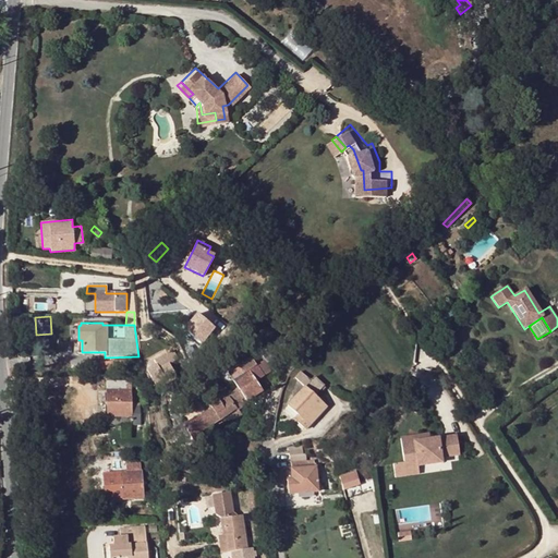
[(144,367),(155,386),(174,375),(168,362),(177,358),(171,348),(145,361),(144,367)]
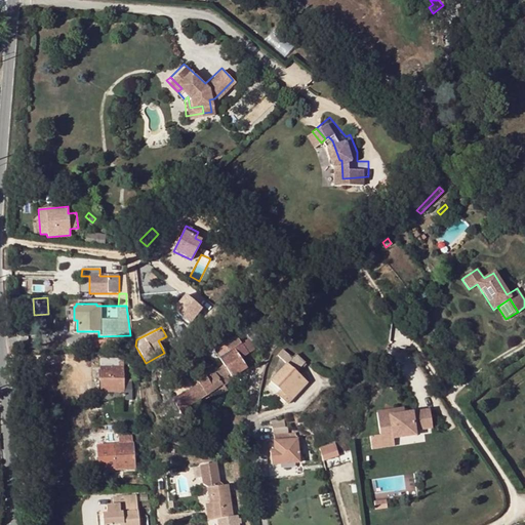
[(295,355),(305,363),(307,360),(296,351),(293,355),(284,346),(279,352),(289,361),(295,355)]
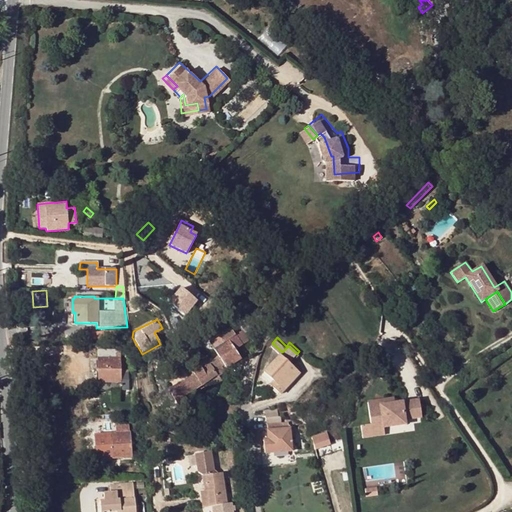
[(176,414),(191,403),(188,398),(194,394),(212,382),(215,386),(222,381),(219,376),(217,374),(222,370),(223,371),(240,359),(228,342),(218,350),(213,344),(203,351),(212,364),(203,370),(201,368),(195,372),(192,369),(183,375),(185,379),(183,381),(186,384),(173,393),(171,391),(167,393),(169,396),(164,399),(176,414)]
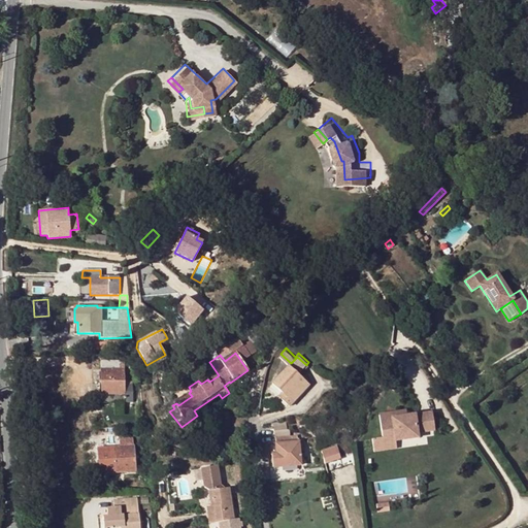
[(272,383),(283,393),(286,390),(296,398),(311,382),(300,371),(306,365),(297,357),(291,363),(272,383)]
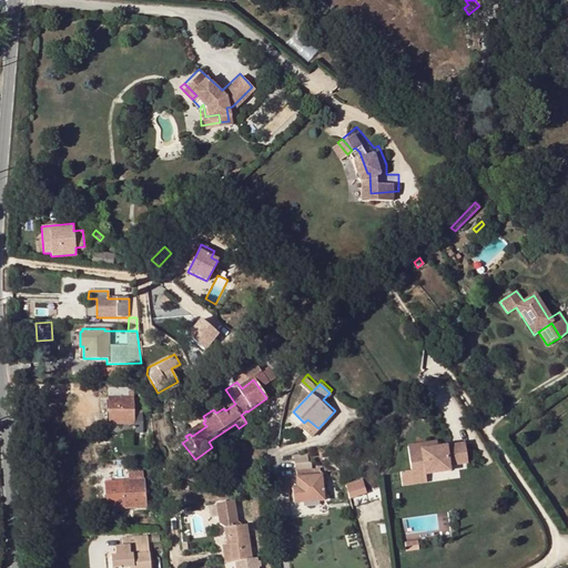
[(133,388),(109,388),(109,402),(107,402),(107,409),(103,411),(103,415),(107,415),(107,424),(109,424),(109,433),(143,433),(142,411),(133,411),(133,388)]
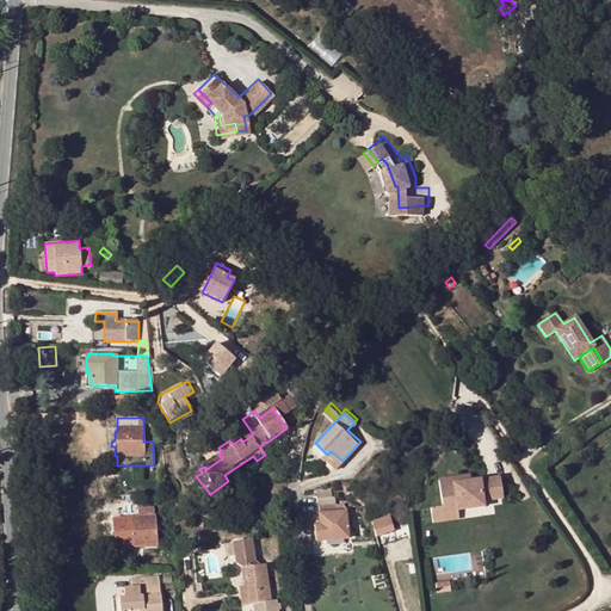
[(34,439),(19,442),(20,457),(36,456),(34,439)]
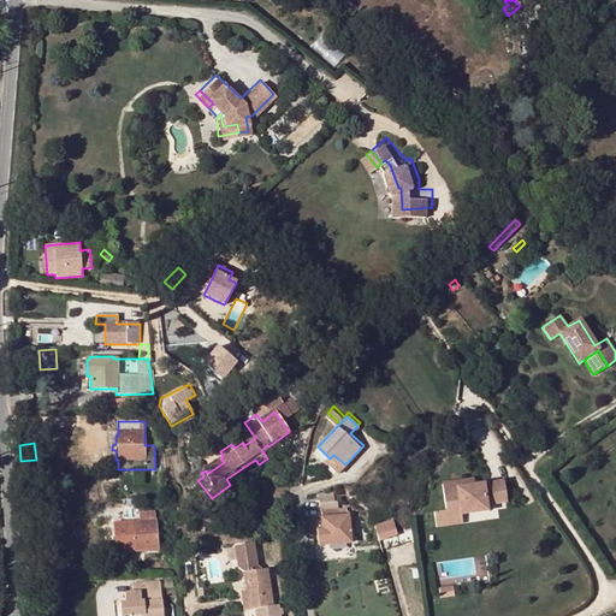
[(333,455),(330,458),(342,469),(345,465),(333,455)]
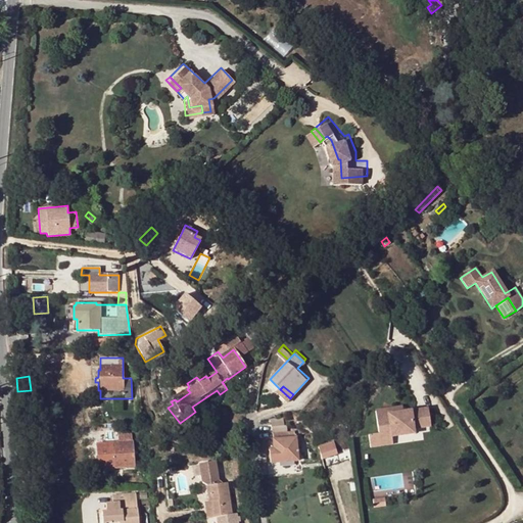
[(192,407),(195,412),(202,407),(198,402),(192,407)]
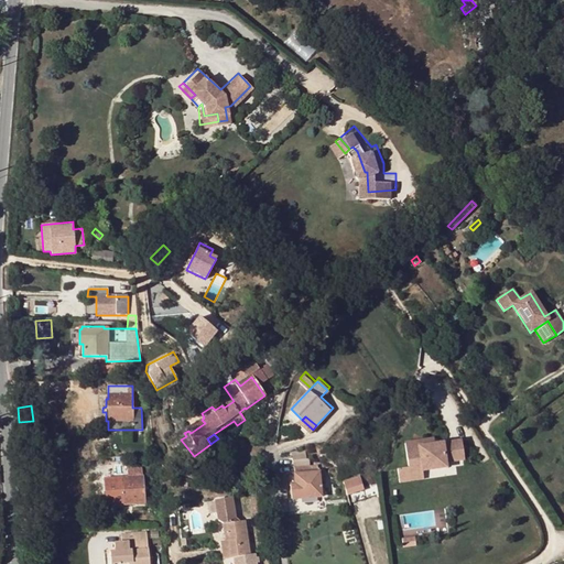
[(464,461),(462,443),(434,445),(427,446),(427,441),(404,443),(408,467),(408,473),(421,472),(445,468),(444,463),(464,461)]
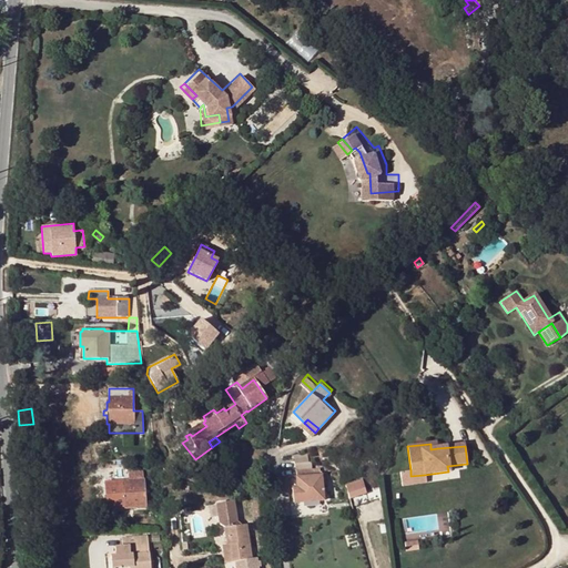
[(425,483),(424,475),(411,476),(411,470),(402,472),(403,485),(425,483)]
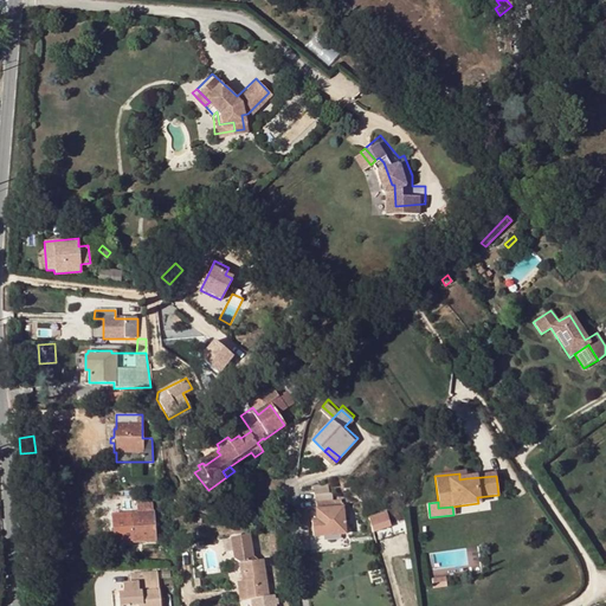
[(111,515),(114,543),(154,540),(154,526),(158,526),(158,521),(153,521),(152,503),(136,504),(136,513),(111,515)]
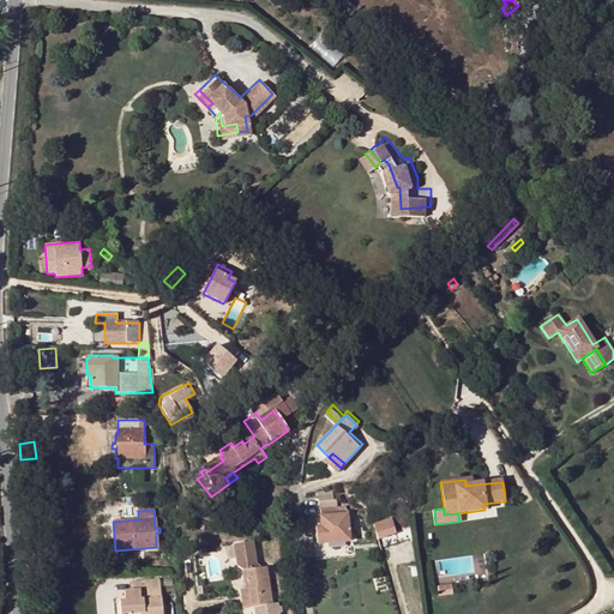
[(327,516),(321,517),(320,517),(320,528),(323,543),(349,541),(347,515),(327,516)]
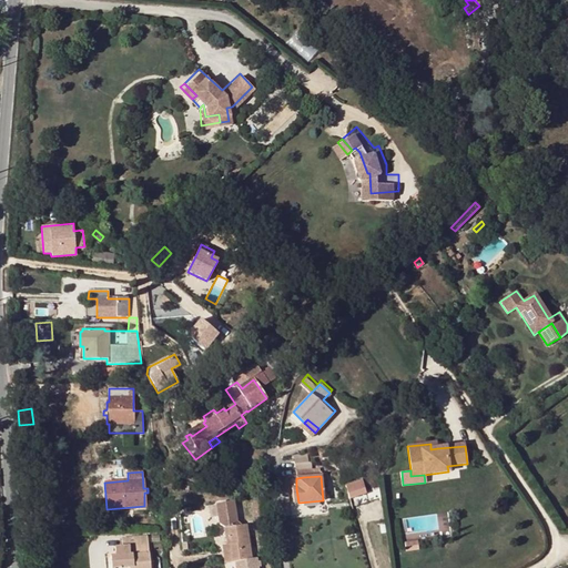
[(351,492),(354,500),(369,494),(366,485),(351,492)]
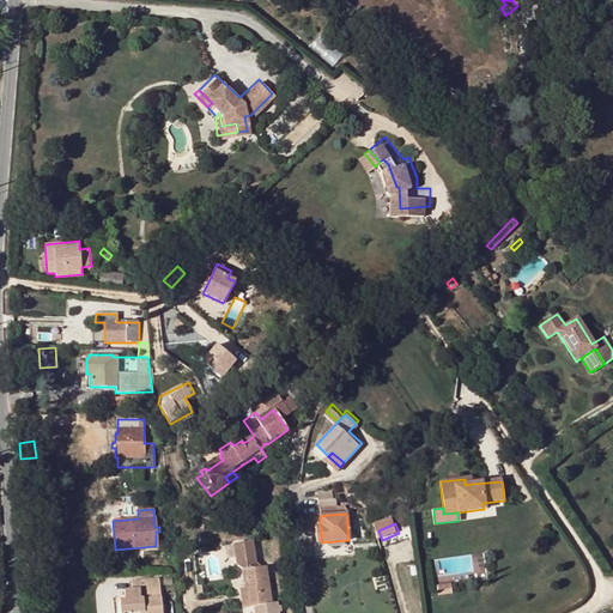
[(399,533),(382,540),(384,542),(400,535),(399,533)]
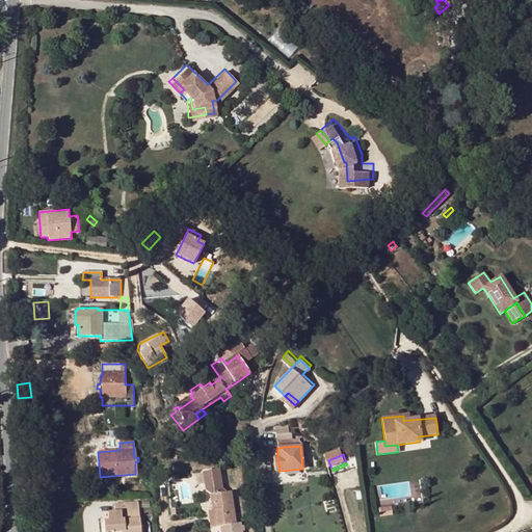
[(208,514),(210,528),(219,527),(236,526),(232,493),(227,494),(227,491),(223,489),(221,471),(206,472),(207,491),(212,495),(214,514),(208,514)]
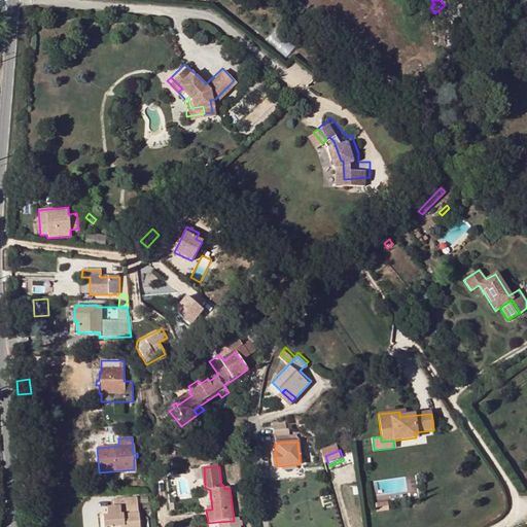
[(236,469),(238,482),(245,481),(243,468),(236,469)]
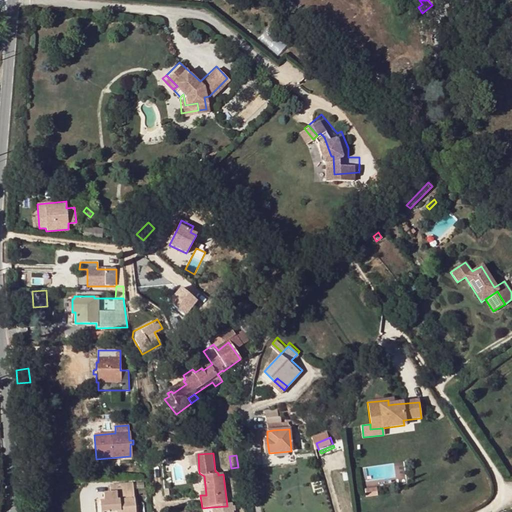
[(109,502),(103,503),(99,503),(100,511),(115,511),(113,493),(133,491),(132,484),(107,487),(108,494),(102,495),(103,499),(109,498),(109,502)]
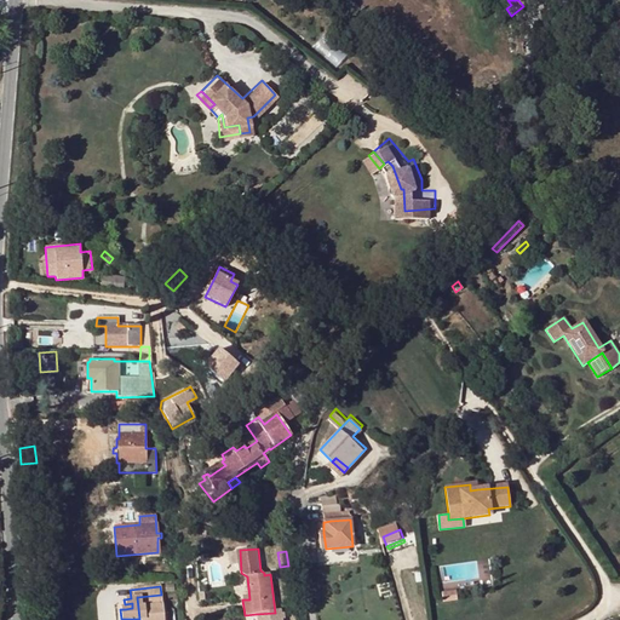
[(455,591),(442,592),(443,601),(457,600),(455,591)]
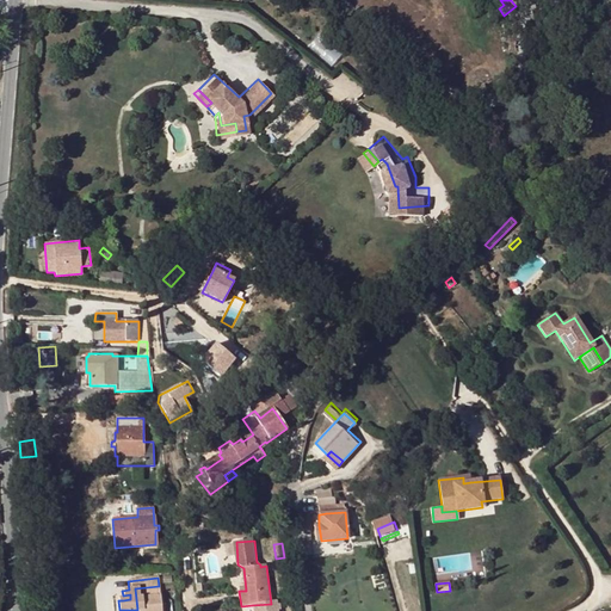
[(135,588),(137,610),(161,610),(159,586),(135,588)]
